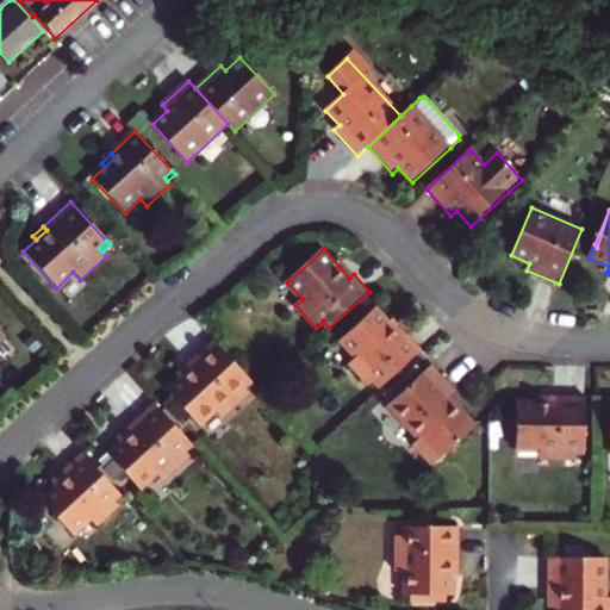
[(349,278),(354,274),(343,263),(340,267),(349,278)]
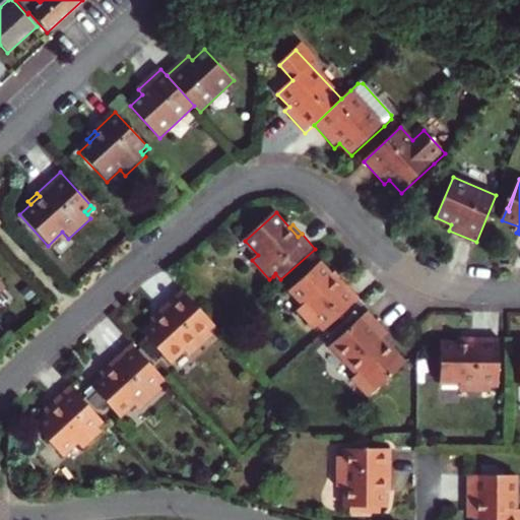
[(343,286),(336,278),(323,263),(291,291),(304,306),(299,311),(316,330),(319,328),(322,325),(326,330),(361,299),(346,284),(343,286)]
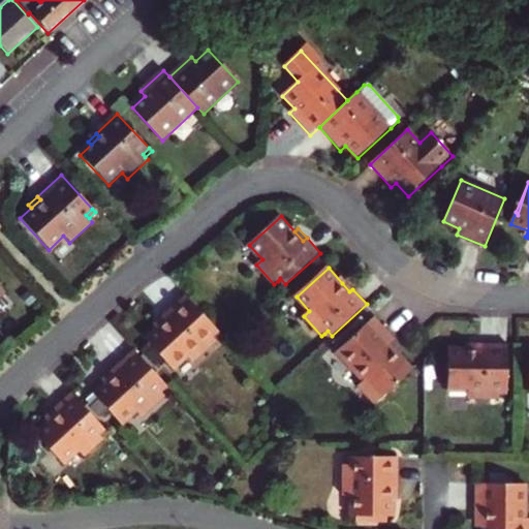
[(349,291),(352,289),(345,280),(342,283),(349,291)]
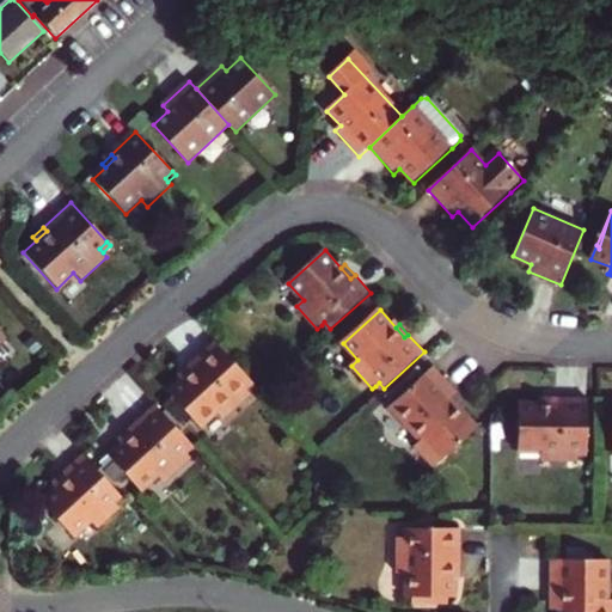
[(195,369),(184,379),(171,391),(203,427),(220,411),(227,418),(252,396),(249,392),(246,389),(254,383),(218,342),(191,366),(195,369)]
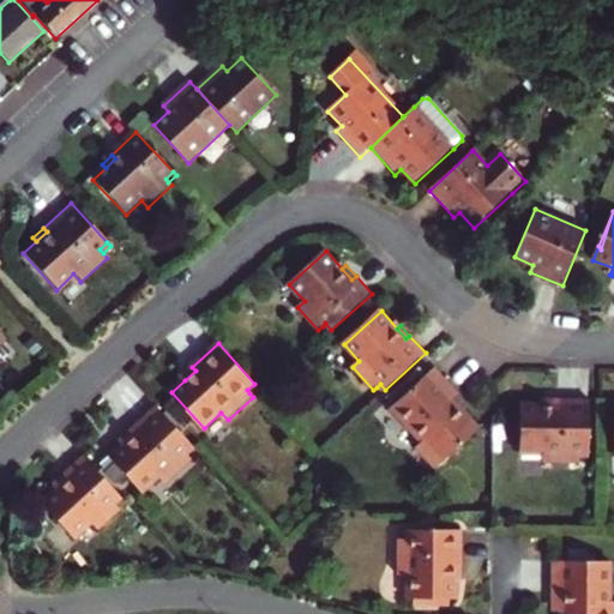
[(196,371),(192,367),(181,377),(185,380),(196,371)]
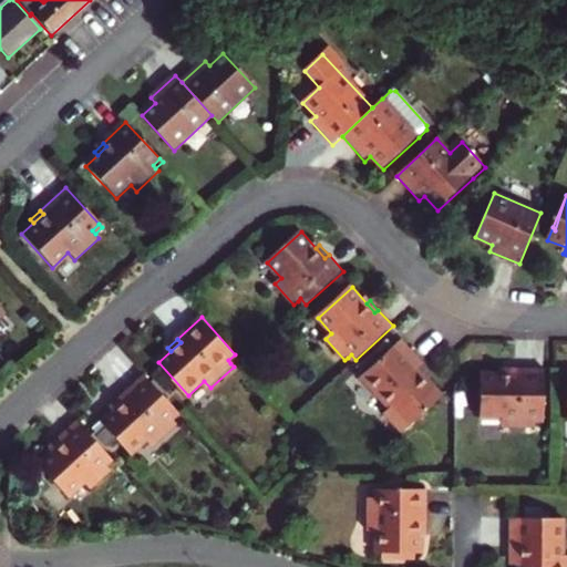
[(425,364),(403,341),(362,378),(391,410),(385,415),(403,435),(444,398),(419,370),(425,364)]
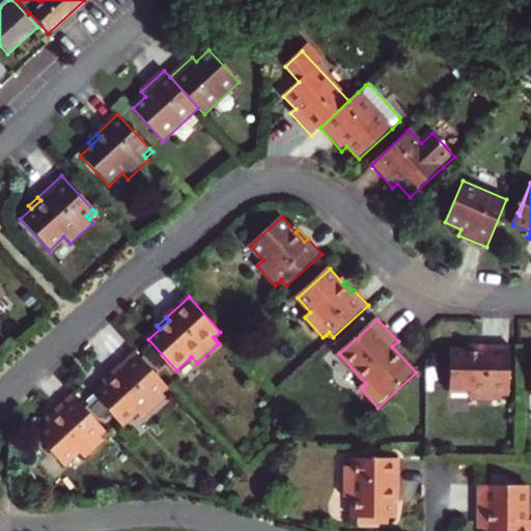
[(214,337),(216,340),(222,334),(220,332),(214,337)]
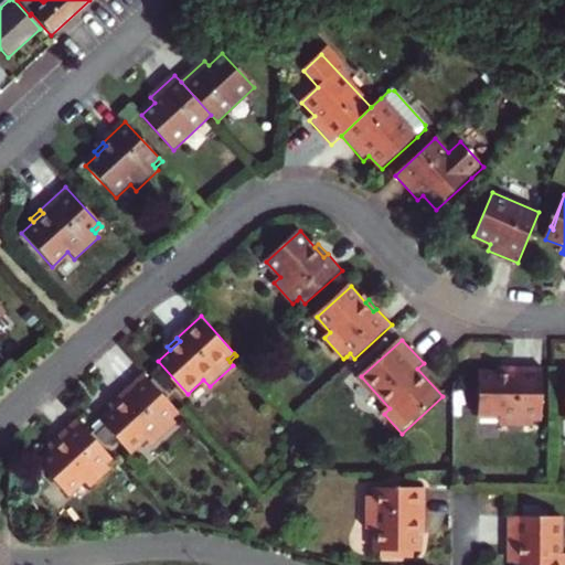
[(507,375),(493,375),(477,375),(477,420),(499,420),(499,429),(531,429),(531,424),(531,420),(540,420),(540,371),(507,371),(507,375)]
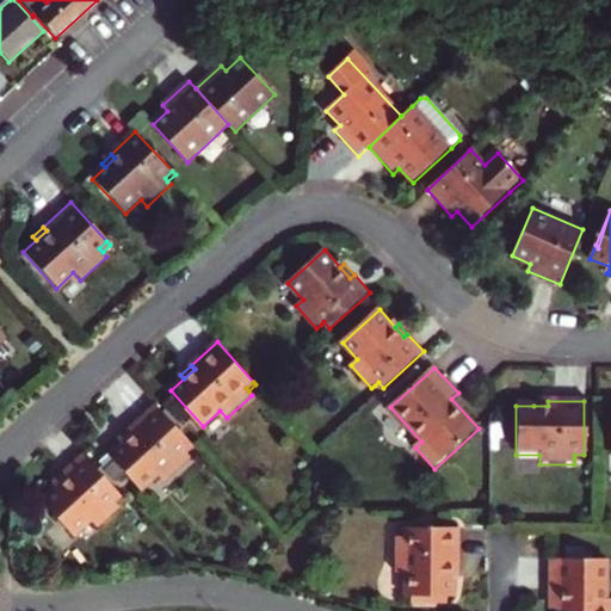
[(136,430),(181,468),(193,457),(191,454),(187,450),(195,444),(158,402),(131,426),(136,430)]
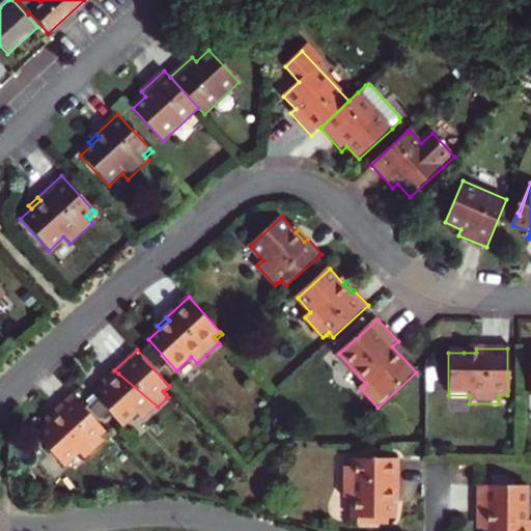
[(110,381),(118,373),(114,370),(106,378),(110,381)]
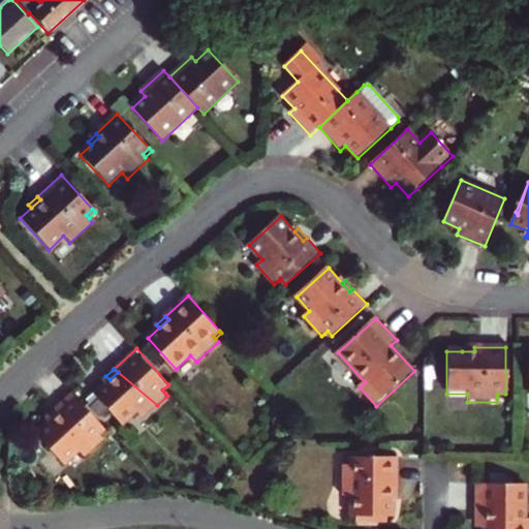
[(157,405),(118,372),(110,379),(93,394),(123,426),(139,410),(146,416),(157,405)]
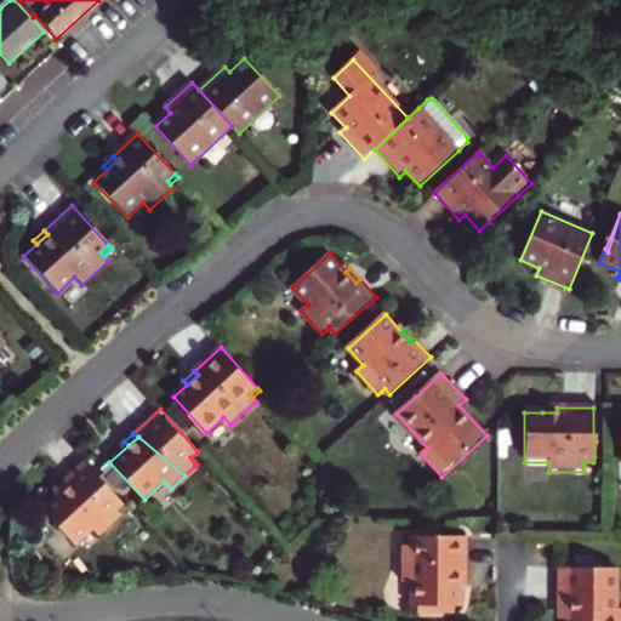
[(56,490),(40,505),(74,541),(91,525),(98,533),(120,512),(119,511),(113,505),(120,499),(103,480),(83,459),(63,476),(67,479),(56,490)]
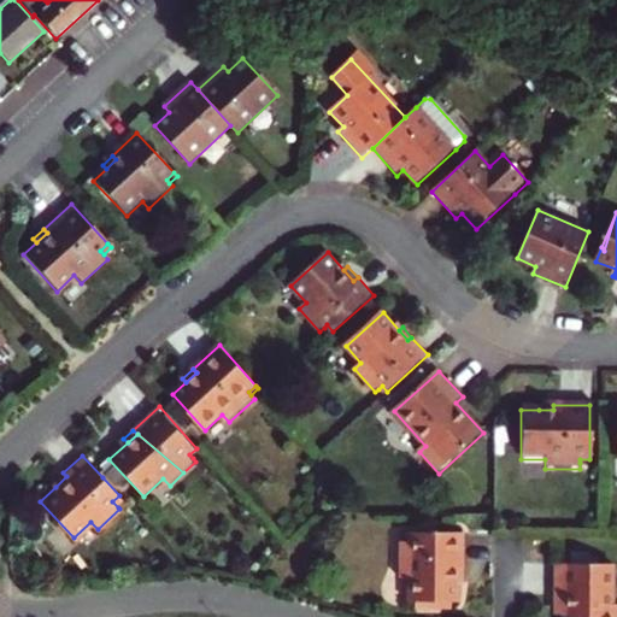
[(52,482),(56,487),(66,476),(63,472),(52,482)]
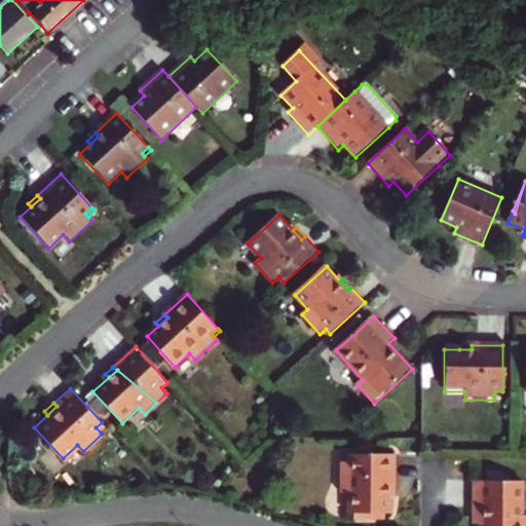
[(96,427),(101,433),(107,427),(102,422),(96,427)]
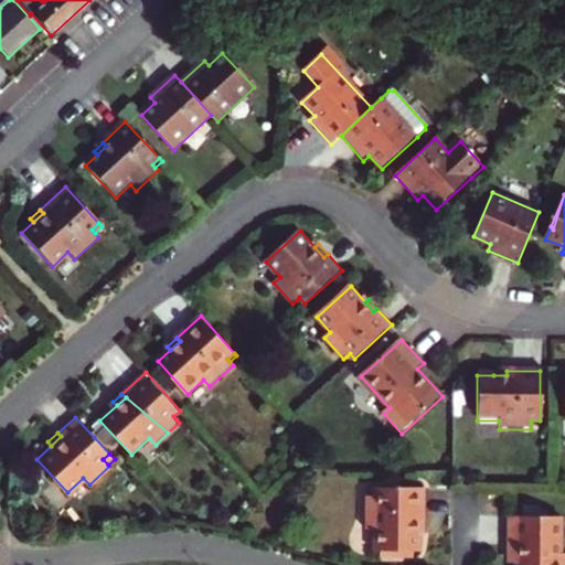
[(375,501),(371,501),(366,501),(366,534),(374,534),(374,555),(420,556),(420,541),(420,526),(425,526),(426,492),(375,492),(375,501)]
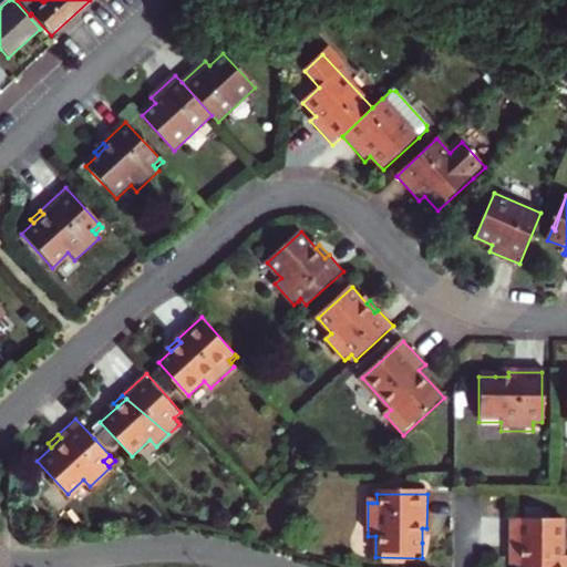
[(517,566),(566,566),(566,558),(564,559),(564,523),(509,523),(509,552),(518,552),(517,566)]
